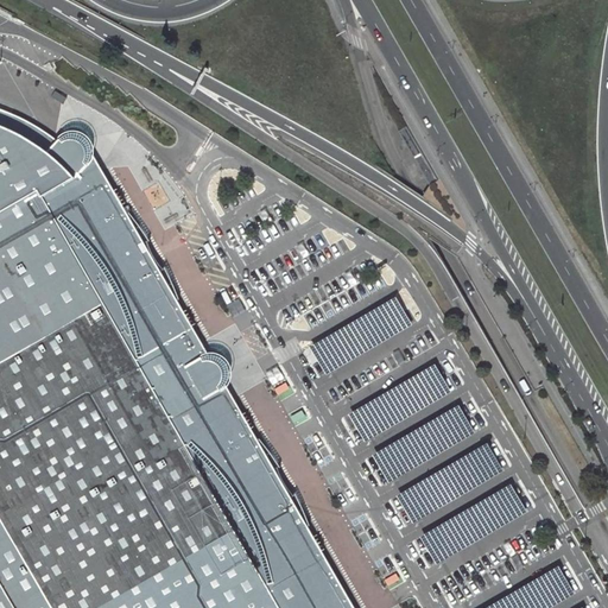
[(353,607),(226,385),(221,390),(202,359),(209,355),(95,156),(94,159),(89,164),(62,138),(61,140),(48,132),(29,120),(19,115),(1,107),(0,106),(0,607),(353,607)]
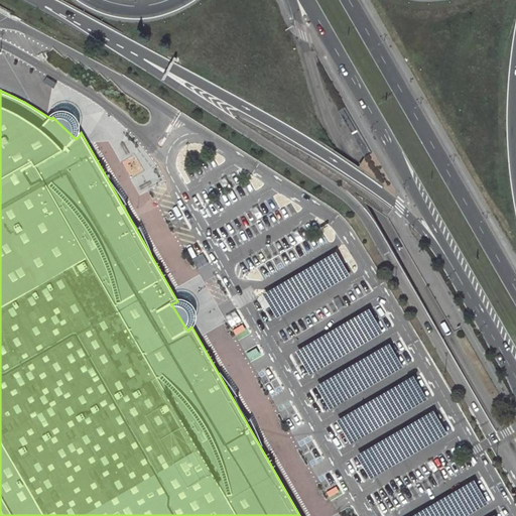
[(387,343),(313,386),(329,411),(402,367),(387,343)]
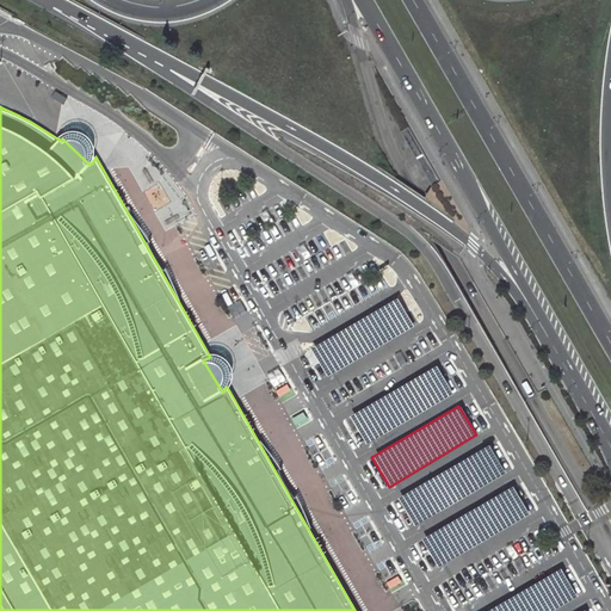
[(415,528),(505,473),(488,444),(397,498),(415,528)]
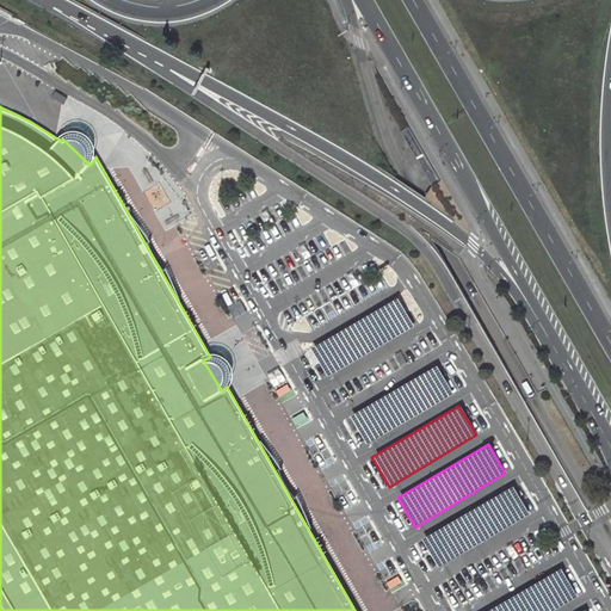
[(528,516),(511,486),(420,539),(437,568),(528,516)]
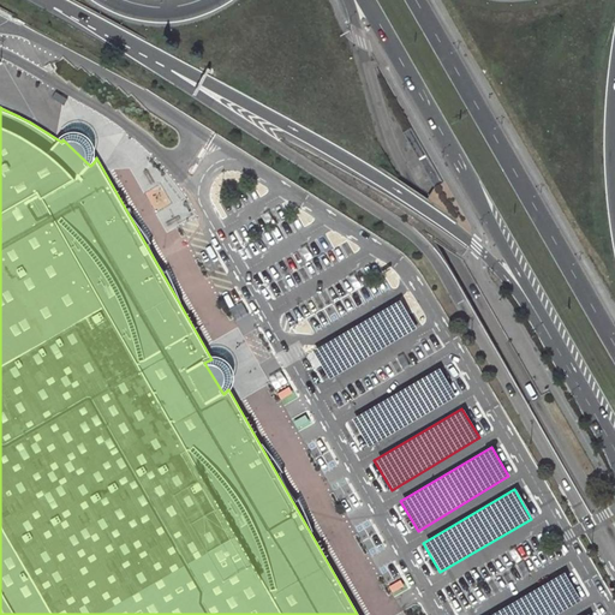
[(489,614),(554,614),(579,601),(562,572),(489,614)]
